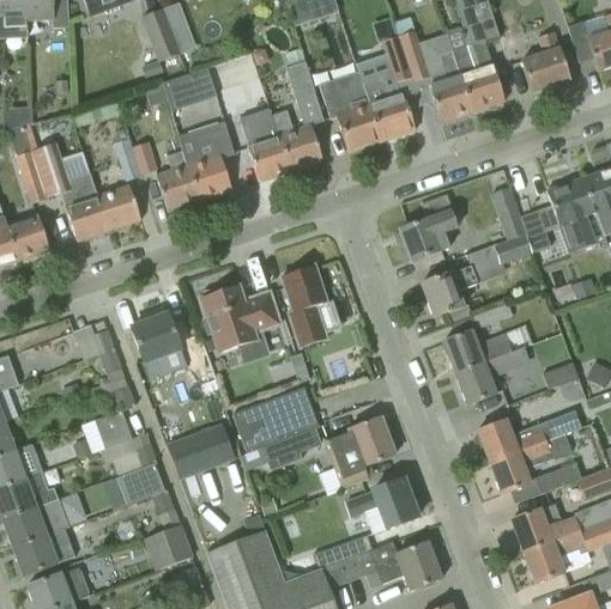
[(26,19),(25,0),(1,0),(0,0),(0,37),(28,37),(26,19)]
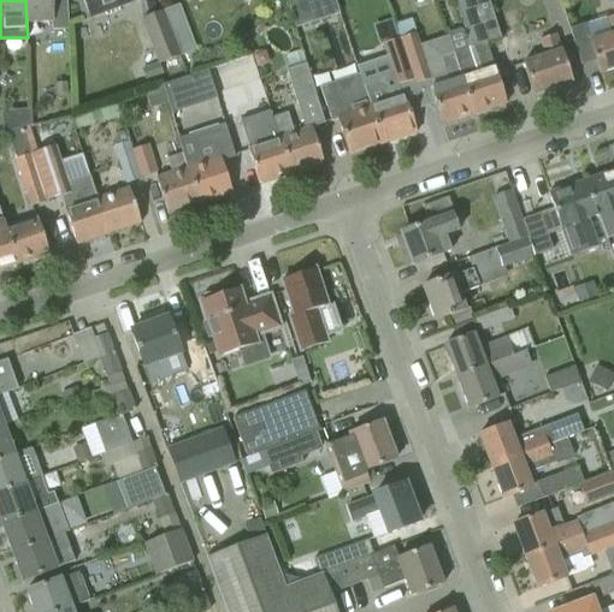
[(25,0),(27,19),(53,18),(53,28),(70,27),(68,0),(25,0)]
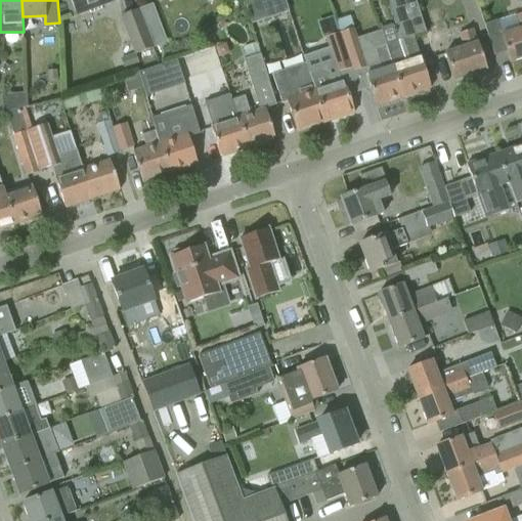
[(68,0),(74,14),(112,0),(68,0)]
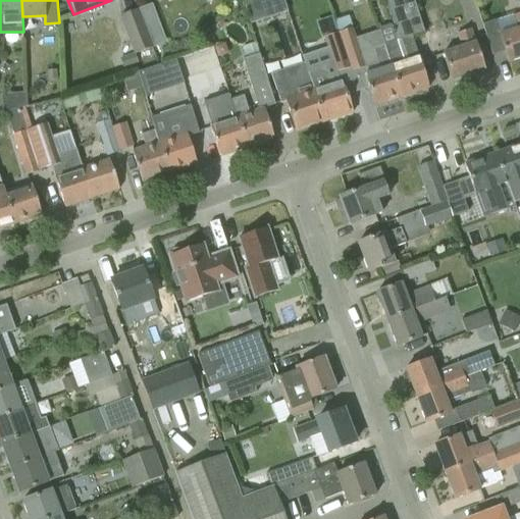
[(289,9),(284,0),(249,0),(245,3),(251,21),(289,9)]
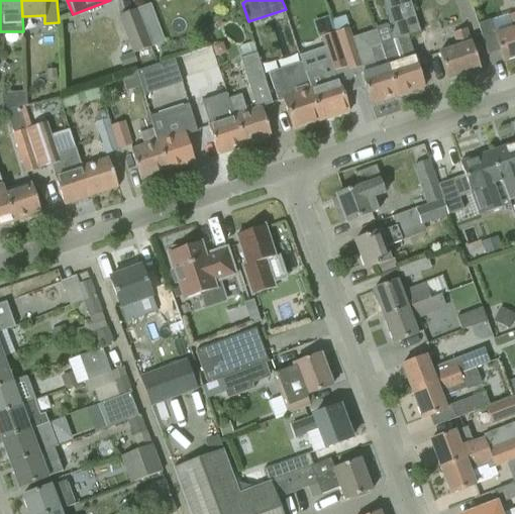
[(394,38),(381,42),(398,94),(425,85),(416,55),(410,35),(422,30),(412,0),(384,0),(391,21),(397,24),(392,32),(394,38)]
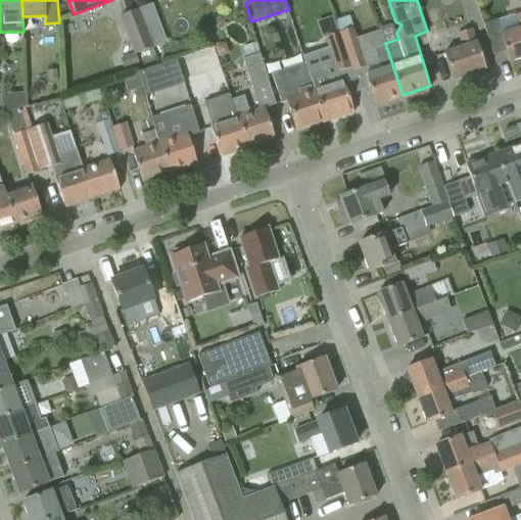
[(152,3),(140,7),(154,46),(167,41),(152,3)]
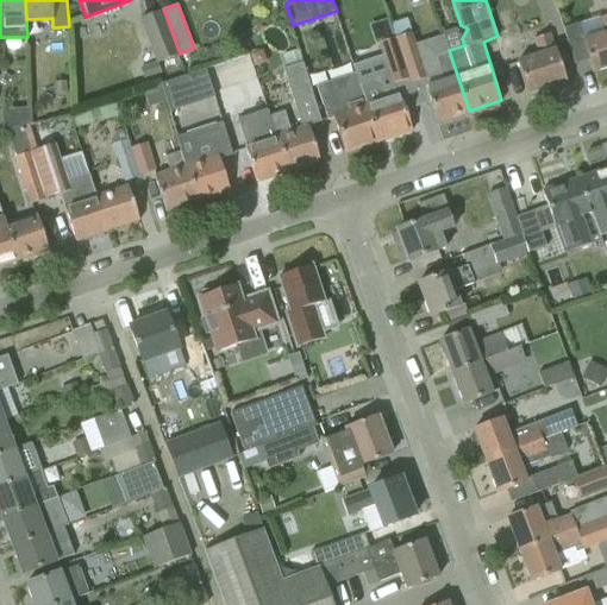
[(180,54),(163,8),(142,17),(158,60),(158,61),(180,54)]
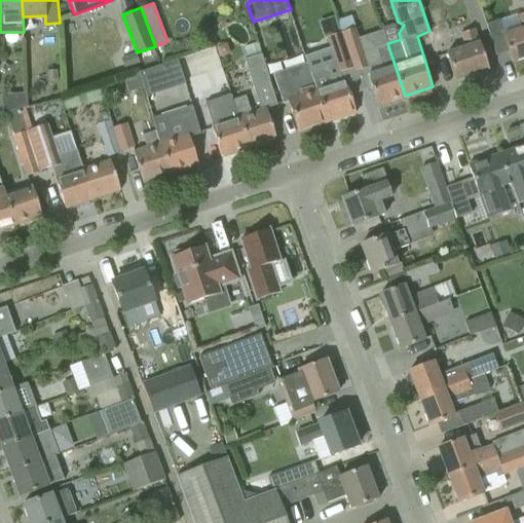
[(504,34),(513,61),(523,57),(523,12),(518,13),(523,28),(504,34)]
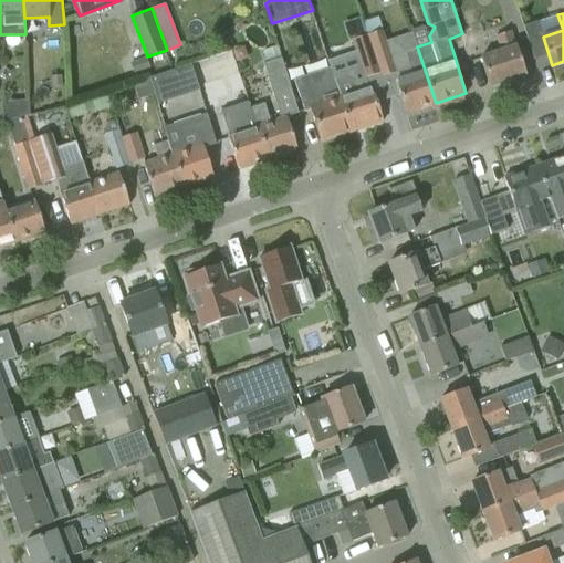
[(367,33),(380,72),(382,71),(384,75),(399,70),(401,79),(397,80),(407,113),(436,103),(417,47),(394,55),(385,28),(367,33)]
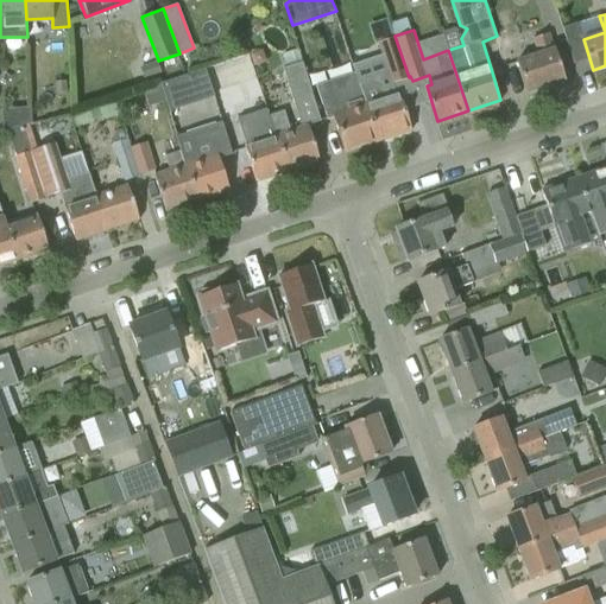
[(517,59),(528,91),(566,78),(555,48),(554,48),(548,32),(534,37),(538,52),(517,59)]
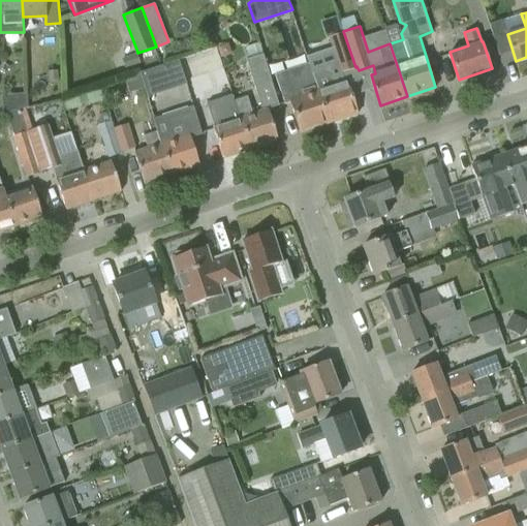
[(341,71),(355,67),(343,31),(330,35),(341,71)]
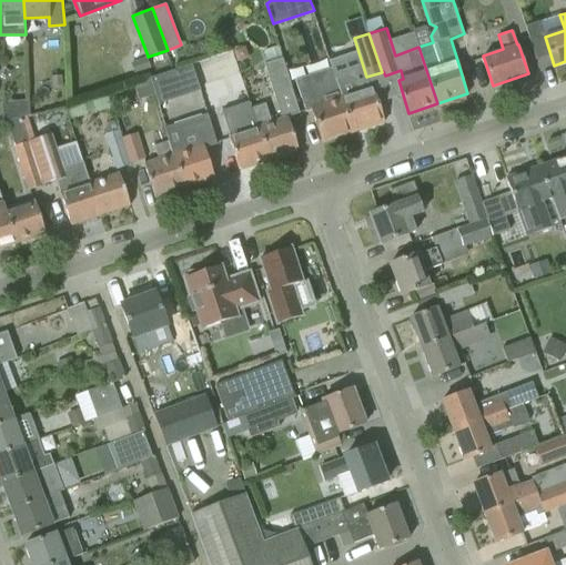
[(193,61),(200,86),(202,91),(216,87),(210,69),(222,64),(226,79),(241,73),(233,48),(193,61)]
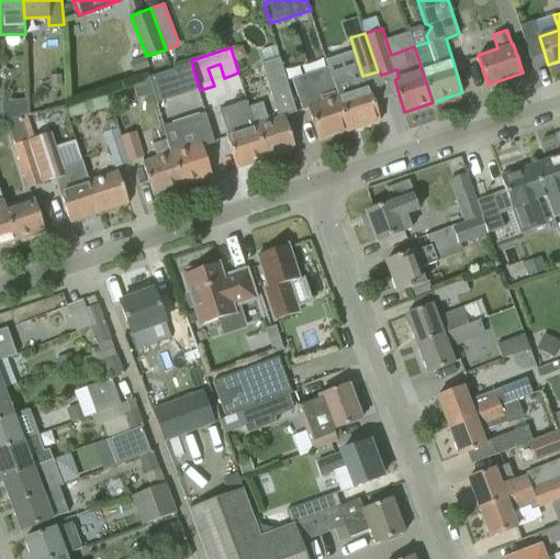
[(146,55),(131,60),(134,70),(149,65),(146,56),(146,55)]
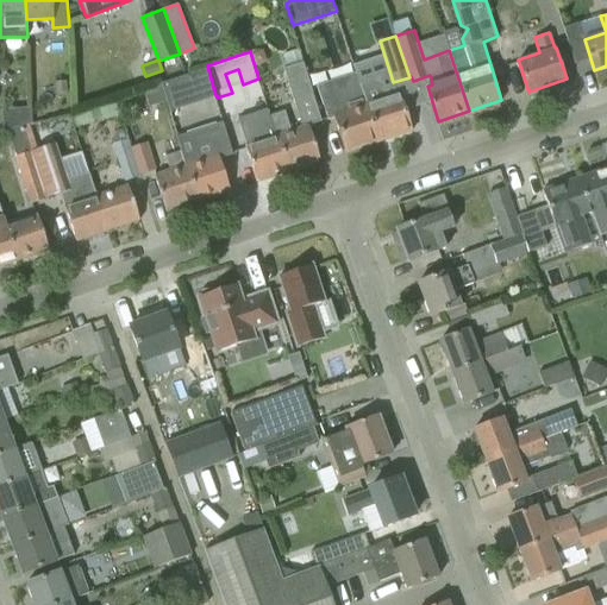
[(286,108),(271,113),(289,170),(321,159),(310,124),(323,119),(304,61),(285,67),(304,127),(292,131),(286,108)]
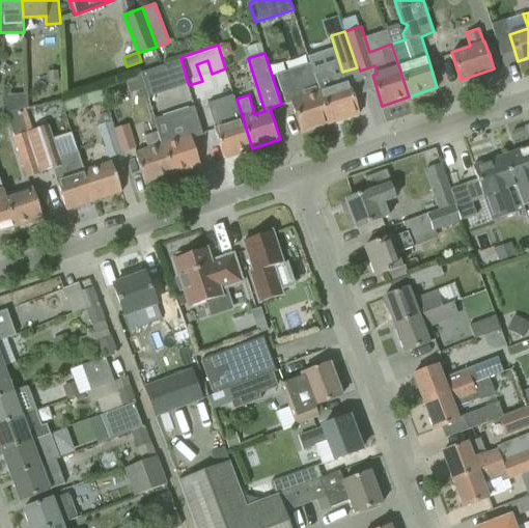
[(189,105),(182,82),(187,80),(181,57),(140,72),(145,88),(152,85),(162,113),(189,105)]
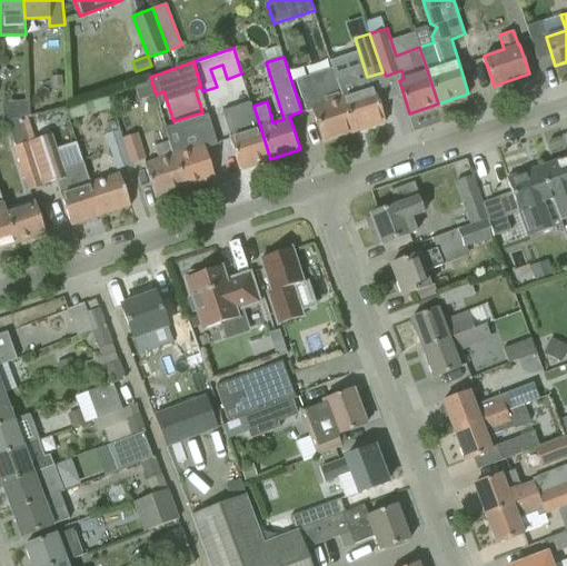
[(354,131),(337,79),(338,79),(337,78),(335,71),(310,80),(308,76),(297,79),(307,109),(307,110),(312,108),(324,141),(354,131)]
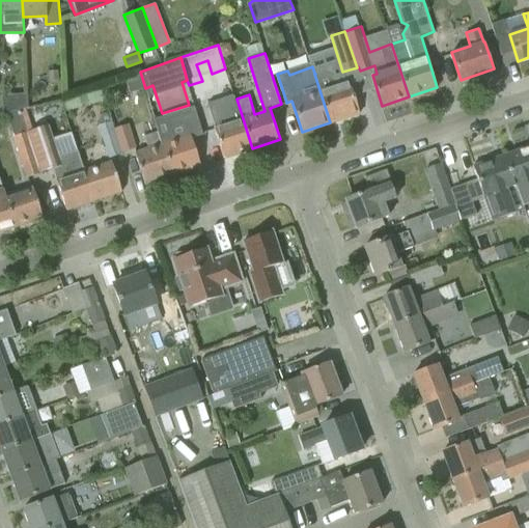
[(315,74),(314,74),(330,122),(360,113),(347,75),(336,79),(334,73),(327,68),(314,73),(315,74)]
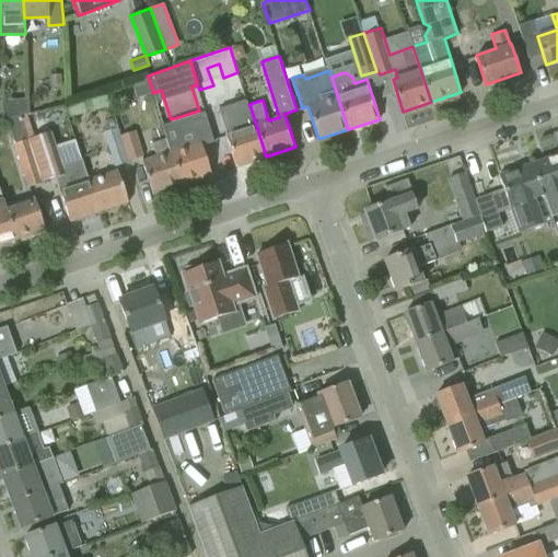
[(107,93),(91,97),(94,108),(111,103),(107,93)]
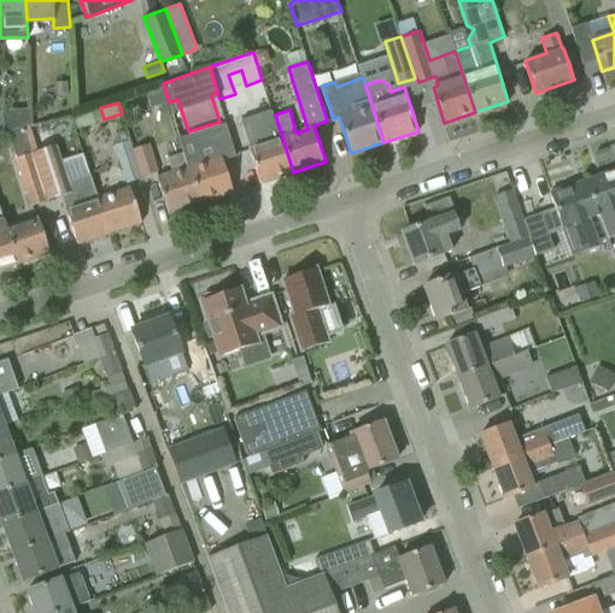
[(10,130),(10,133),(25,128),(30,127),(34,125),(33,107),(3,108),(4,131),(10,130)]
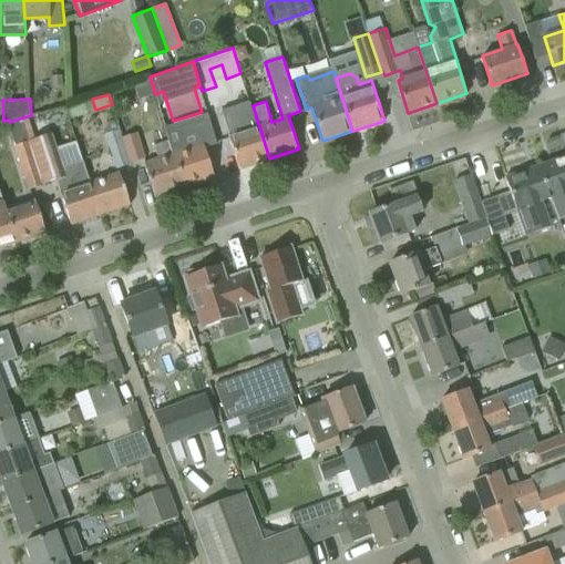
[(84,102),(69,106),(72,118),(88,112),(84,102)]
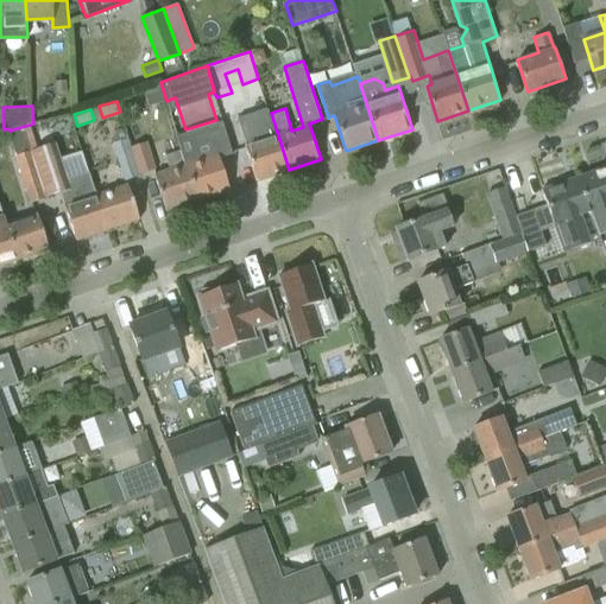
[(289,170),(271,113),(251,120),(258,141),(246,146),(257,179),(289,170)]
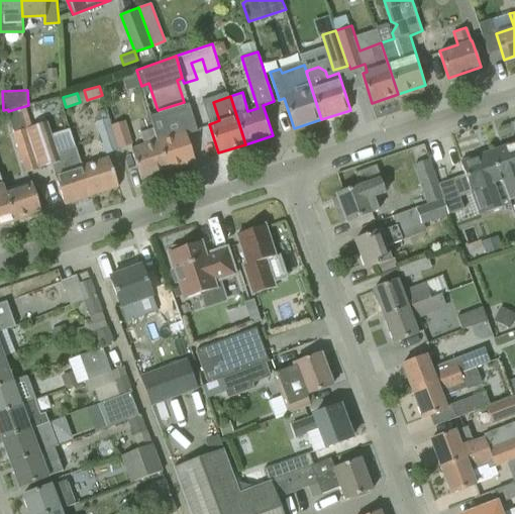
[(106,105),(109,117),(110,117),(120,147),(131,143),(126,124),(129,123),(132,122),(125,100),(106,105)]
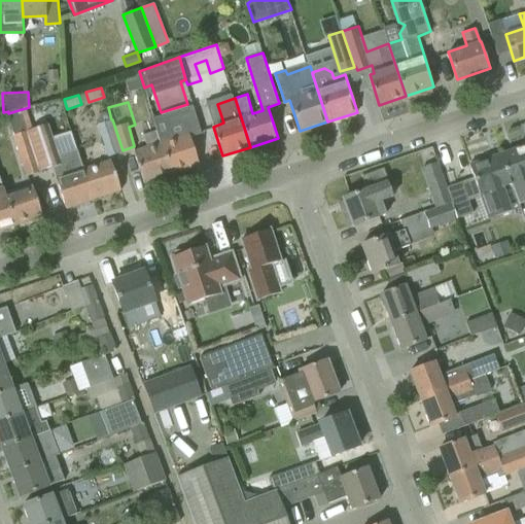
[(26,108),(22,109),(24,117),(28,130),(28,131),(33,130),(26,108)]
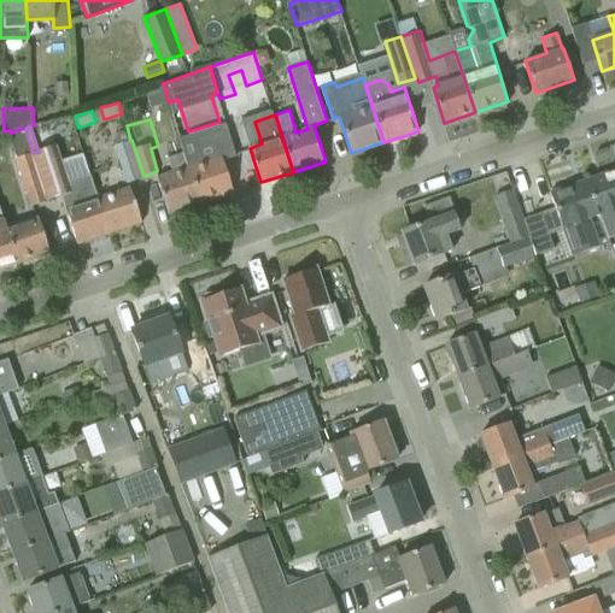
[(25,128),(10,133),(33,204),(48,199),(35,161),(34,159),(33,153),(33,152),(28,137),(25,128)]
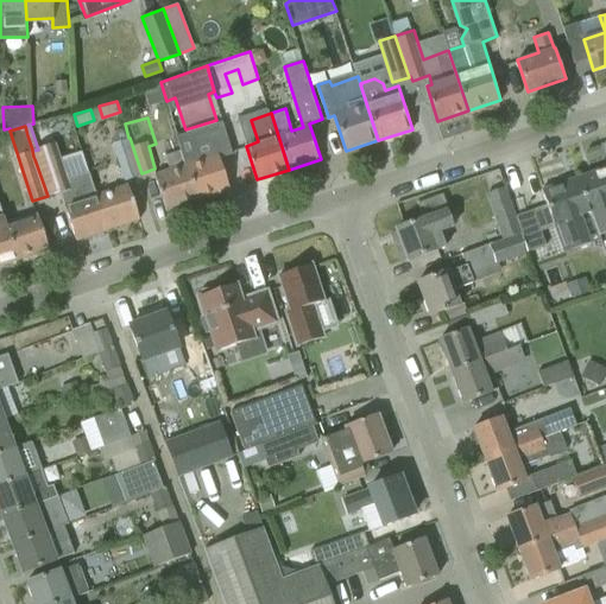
[(231,189),(213,134),(197,139),(195,132),(177,138),(181,150),(183,148),(200,198),(231,189)]
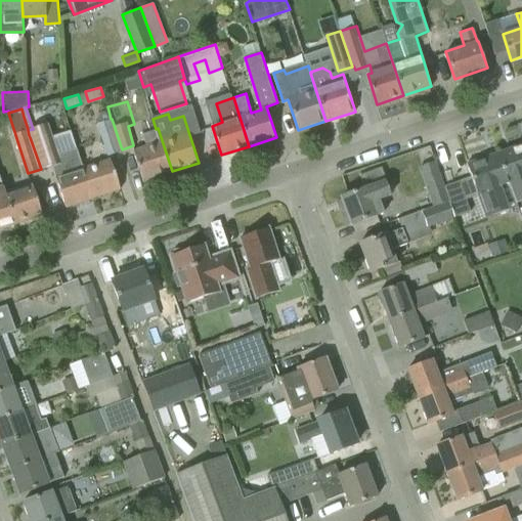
[(112,119),(111,119),(97,122),(106,154),(122,149),(112,119)]
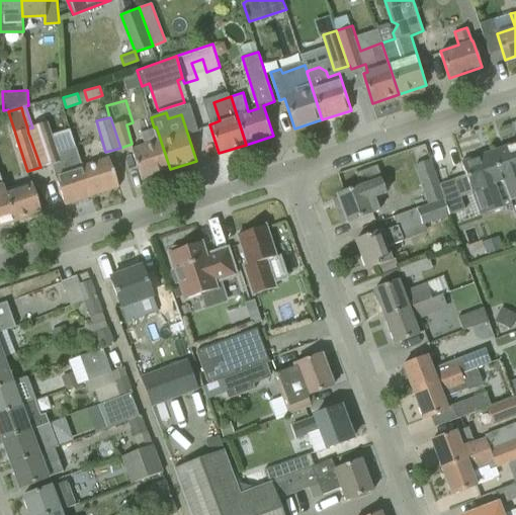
[(29,136),(40,167),(53,163),(60,161),(57,151),(58,150),(49,121),(32,127),(27,129),(28,134),(29,136)]
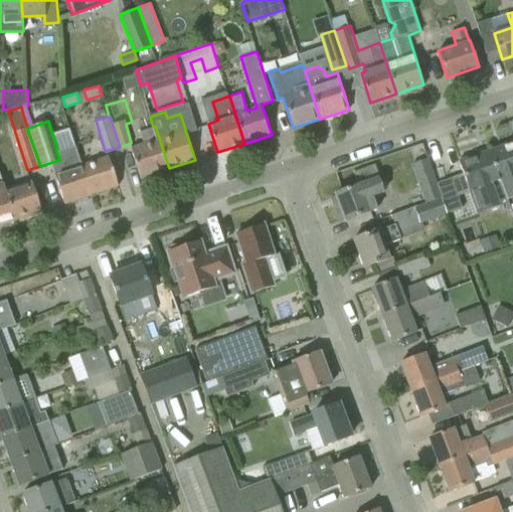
[(155,126),(153,127),(141,131),(144,144),(132,148),(141,177),(169,168),(155,126)]
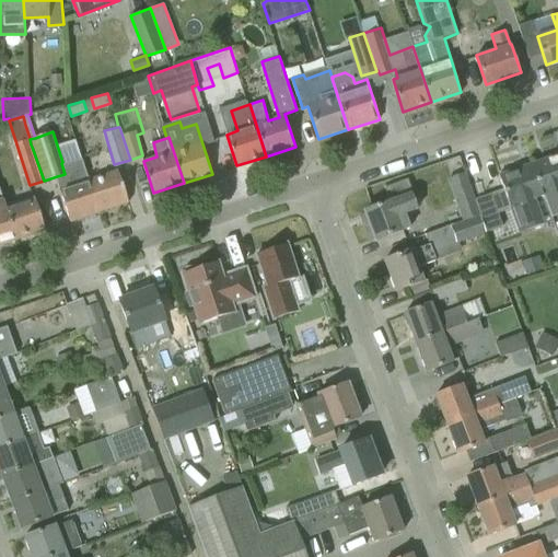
[(557,152),(535,161),(554,216),(557,213),(557,152)]
